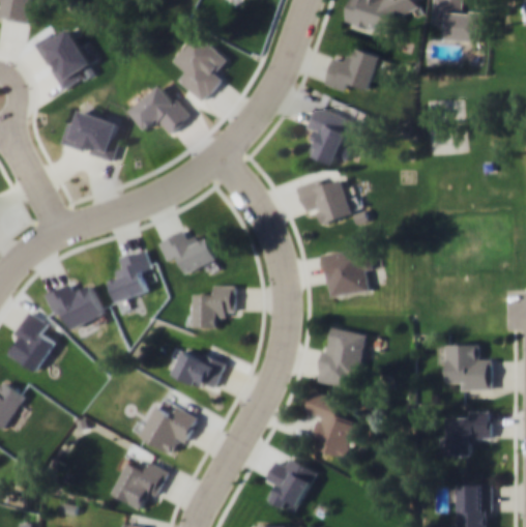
[(0,6),(0,19),(27,24),(30,0),(0,0),(0,6)]
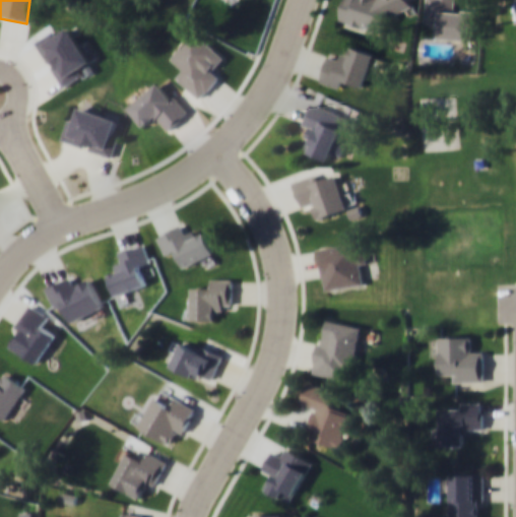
[(342,0),(336,22),(379,36),(385,17),(397,21),(400,9),(405,11),(408,0),(398,0),(398,1),(394,0),(342,0)]
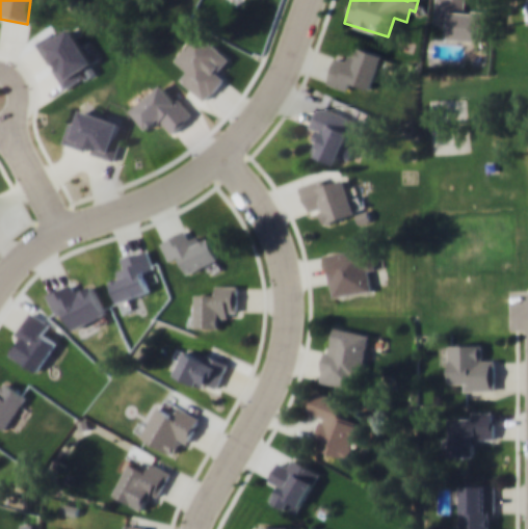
[(484,45),(487,14),(465,11),(466,0),(433,0),(431,27),(446,28),(445,41),(484,45)]
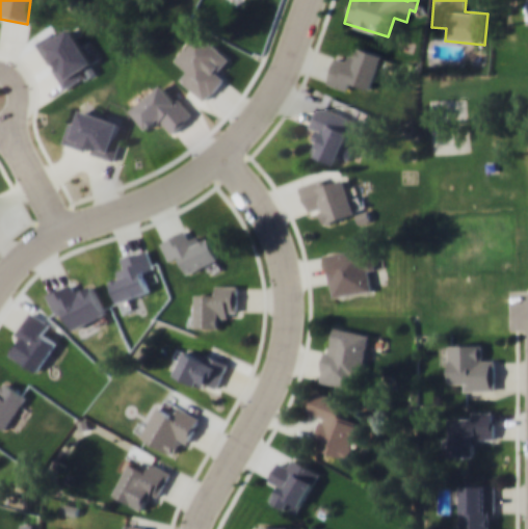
[(89,63),(67,25),(32,45),(60,91),(85,77),(80,69),(89,63)]
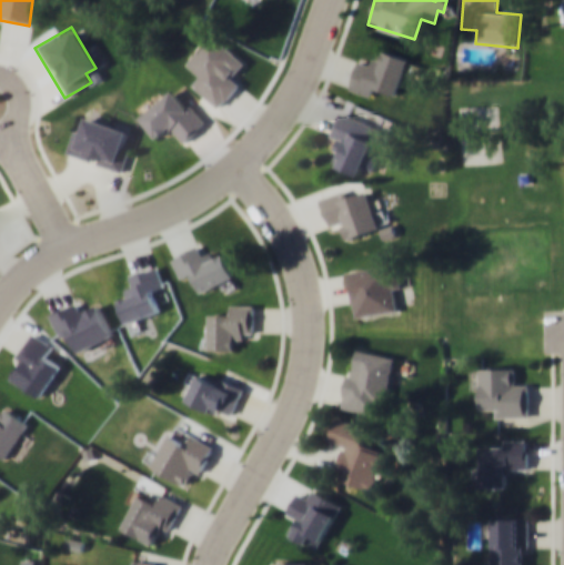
[(242,64),(209,36),(183,66),(193,74),(185,84),(217,110),(237,88),(228,80),(242,64)]
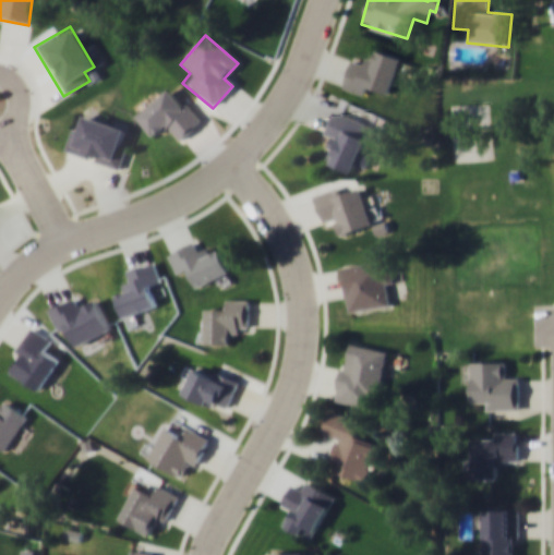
[(339,91),(361,96),(363,87),(388,94),(398,58),(374,52),(372,61),(361,58),(359,67),(347,63),(339,91)]
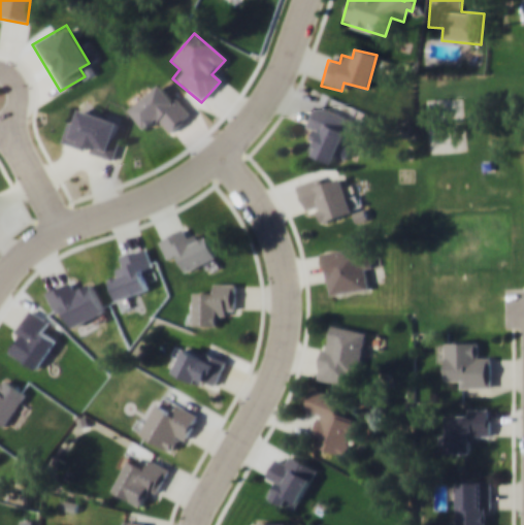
[(189,116),(157,83),(126,112),(142,129),(151,121),(166,137),(189,116)]
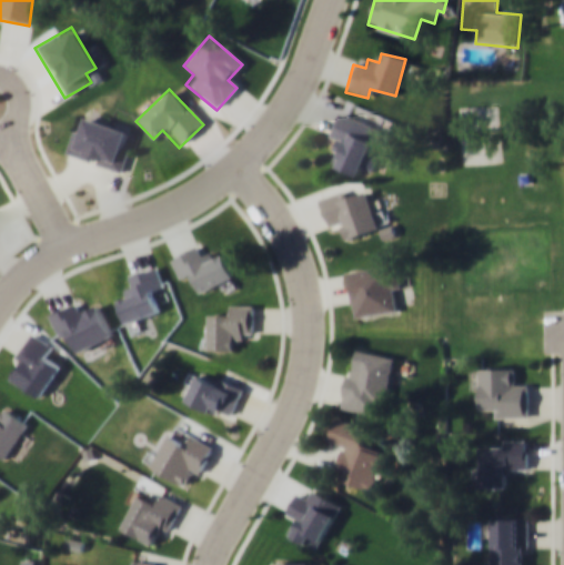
[(375,129),(336,113),(328,137),(339,141),(333,155),(340,158),(334,169),(355,177),(359,169),(369,173),(375,157),(366,152),(375,129)]
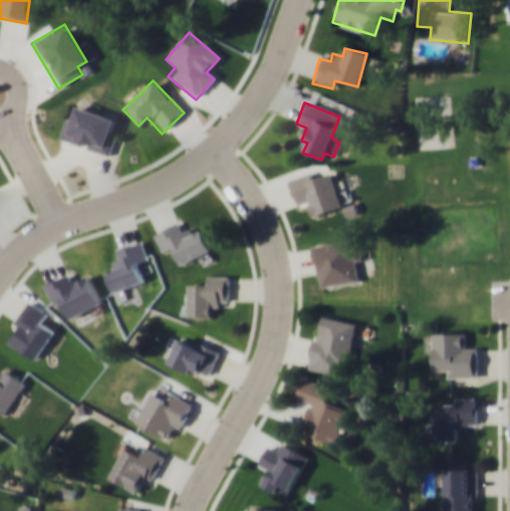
[(56,142),(107,158),(116,131),(107,129),(110,118),(76,107),(72,118),(64,115),(56,142)]
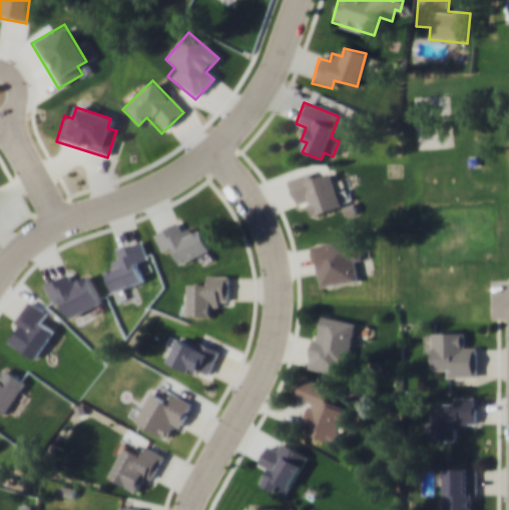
[(283,174),(295,209),(307,205),(311,217),(340,208),(329,173),(307,180),(303,167),(283,174)]
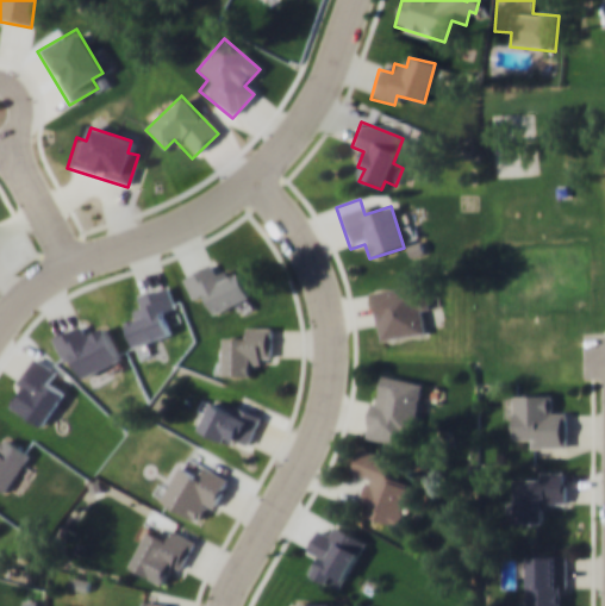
[(180,279),(189,300),(203,295),(211,316),(249,300),(238,275),(225,280),(222,272),(211,276),(207,267),(180,279)]
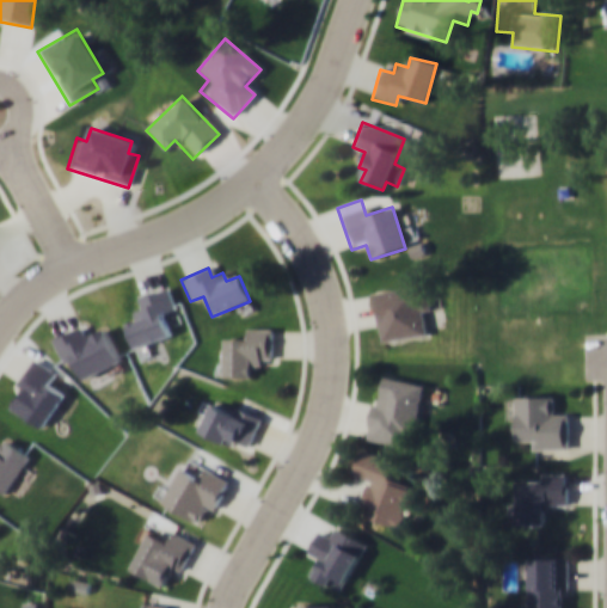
[(418,312),(430,309),(427,286),(369,293),(376,344),(422,338),(418,312)]
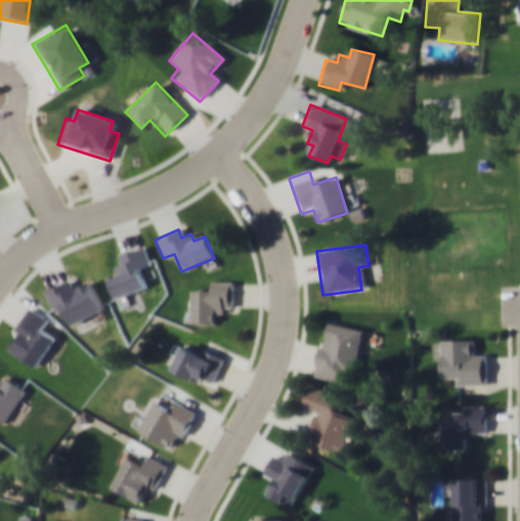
[(117,276),(106,279),(113,300),(143,290),(137,269),(147,266),(141,248),(111,257),(117,276)]
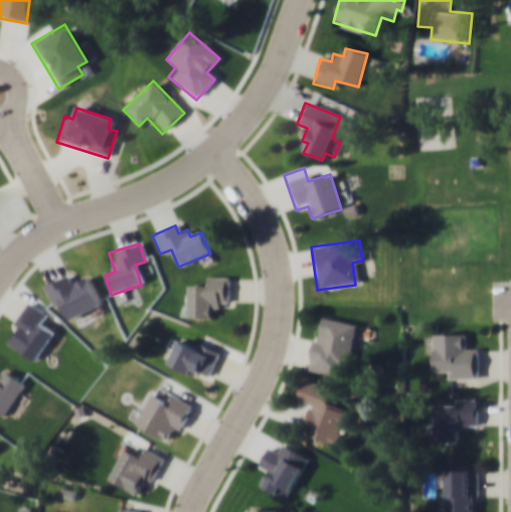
[(100,308),(87,277),(73,282),(70,275),(42,286),(50,307),(61,302),(68,320),(100,308)]
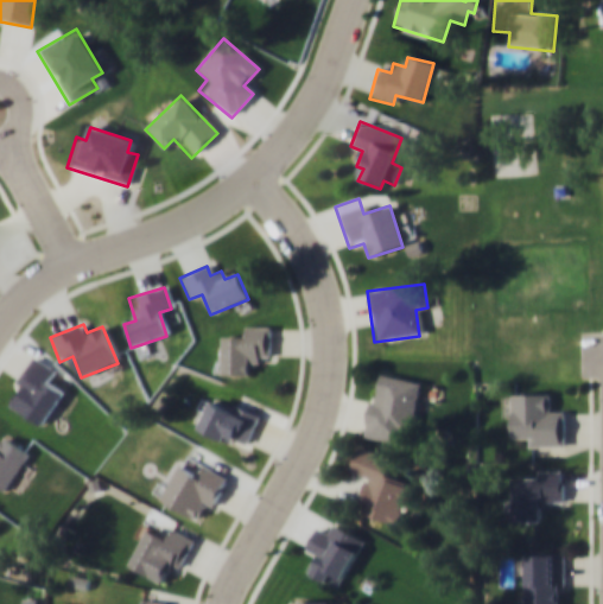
[(268,328),(242,328),(242,341),(220,341),(220,376),(246,376),(246,364),(268,364),(268,328)]
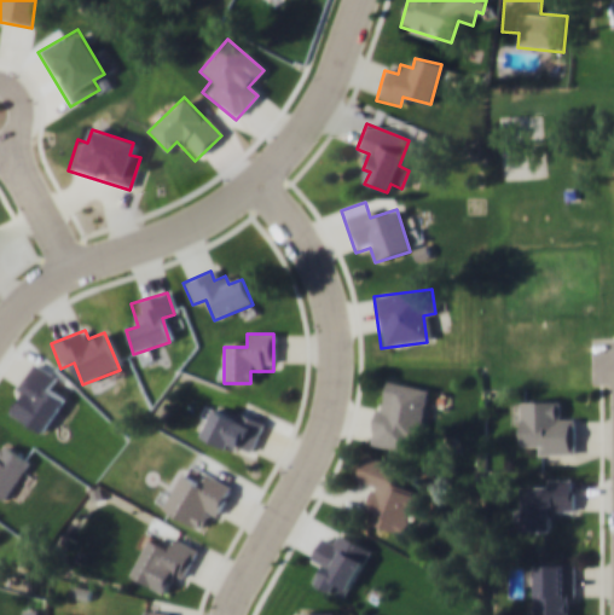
[(41,435),(63,400),(48,392),(56,381),(32,365),(3,411),(41,435)]
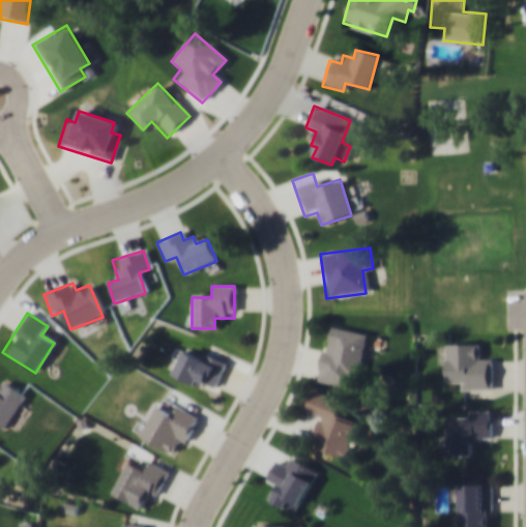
[(366,334),(325,327),(315,382),(355,389),(366,334)]
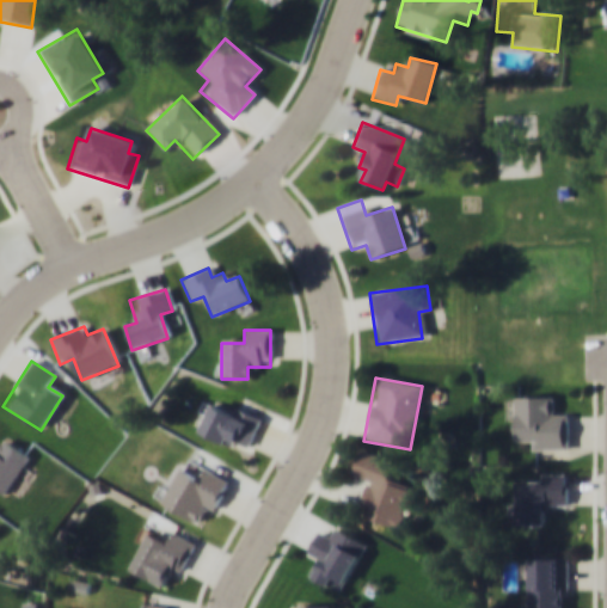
[(504,423),(519,423),(519,450),(566,450),(565,410),(552,410),(552,398),(503,398),(504,423)]
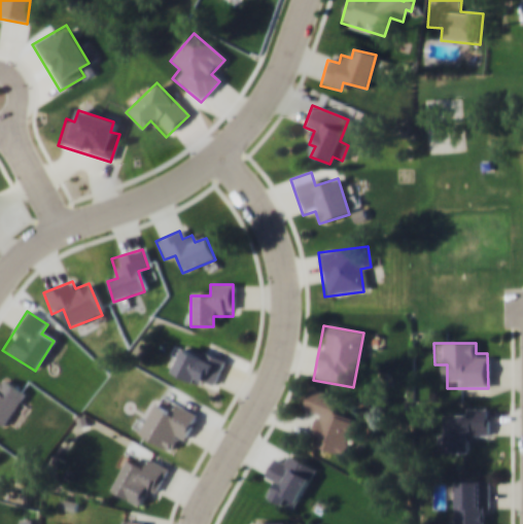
[(222,359),(196,350),(193,357),(179,352),(170,376),(211,390),(222,359)]
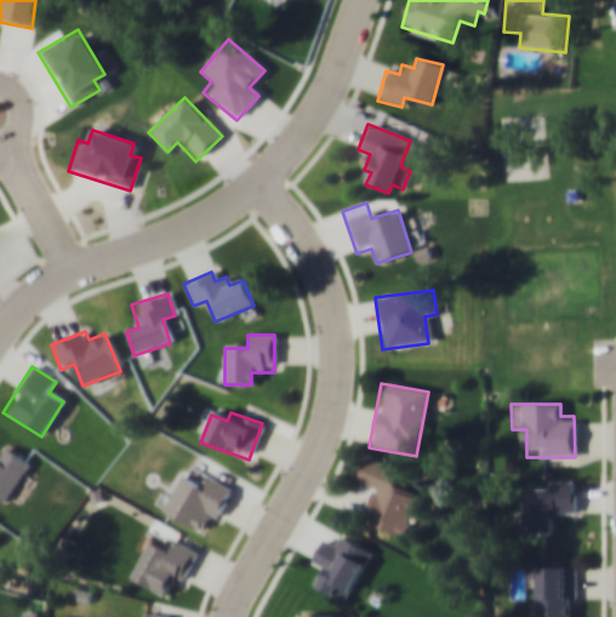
[(0,500),(4,502),(28,463),(0,446),(0,500)]
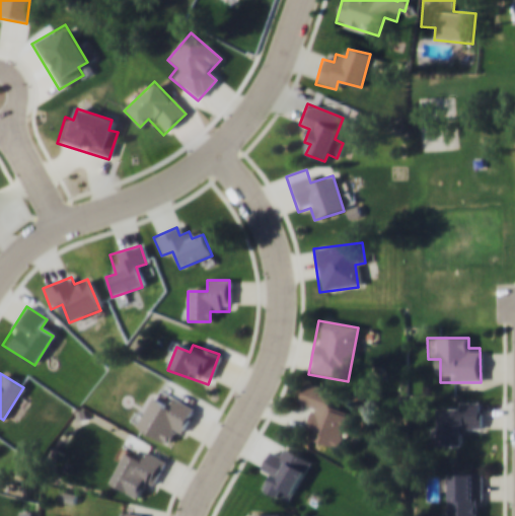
[(337,451),(351,414),(328,406),(333,393),(303,382),(296,402),(311,409),(301,438),(337,451)]
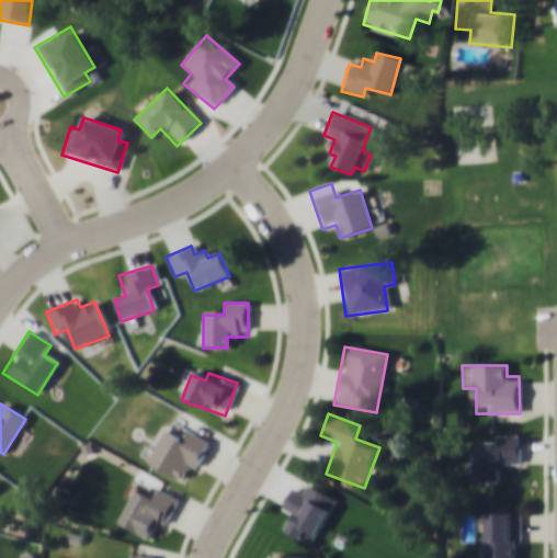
[(207,442),(185,432),(182,440),(161,430),(145,465),(186,485),(207,442)]
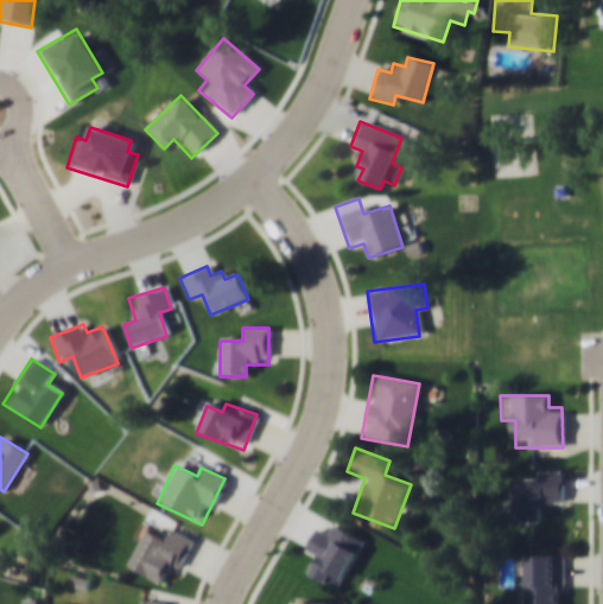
[(560,509),(560,472),(522,472),(524,483),(509,483),(509,523),(535,523),(535,509),(560,509)]
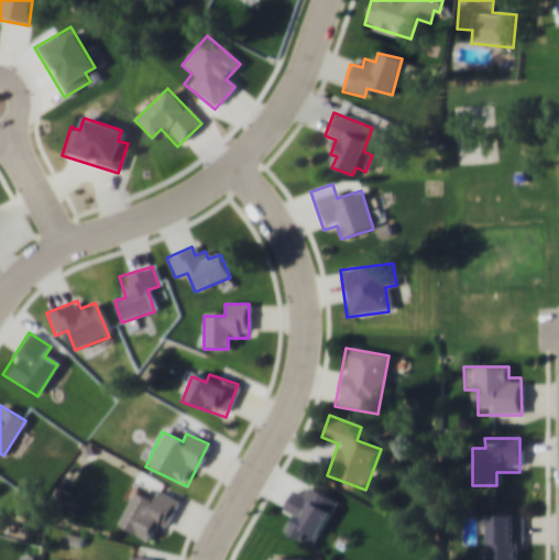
[(177,502),(156,492),(152,502),(133,493),(117,527),(155,546),(177,502)]
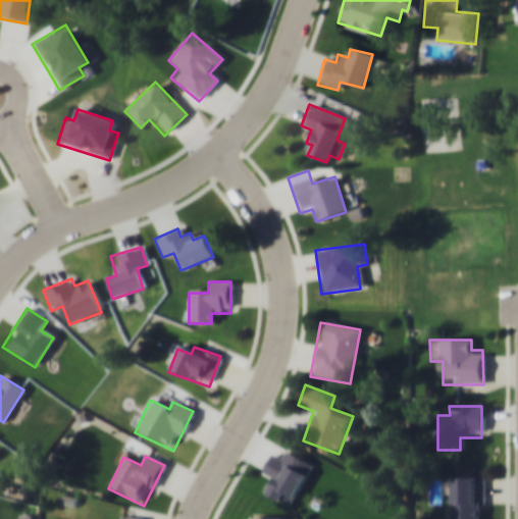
[(482,518),(482,477),(443,477),(443,498),(450,498),(450,518),(482,518)]
